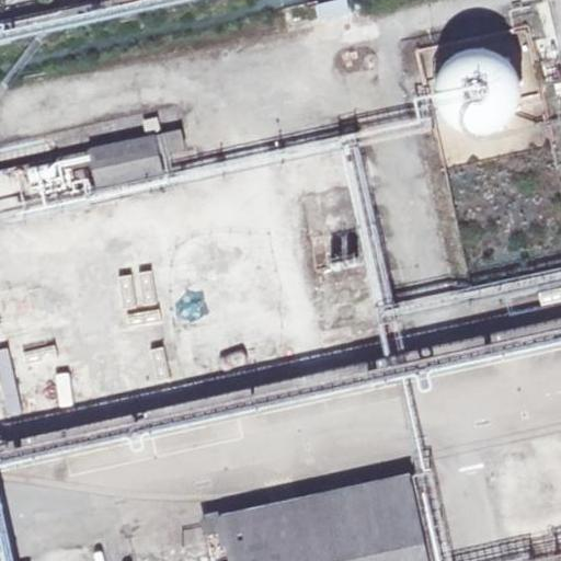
[(0,45),(12,43),(10,32),(0,34),(0,45)]
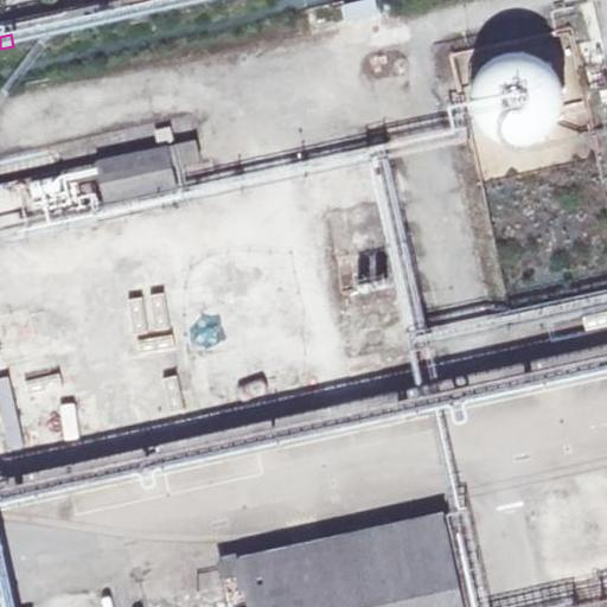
[(561,106),(561,102),(561,101),(561,96),(560,90),(557,83),(555,80),(553,75),(549,71),(543,65),(538,63),(535,62),(532,61),(526,59),(518,58),(511,59),(508,61),(503,62),(499,63),(496,65),(492,69),(489,71),(484,77),(483,81),(480,85),(478,94),(478,101),(478,108),(479,113),(480,116),(485,123),(490,129),(493,133),(497,135),(500,138),(504,139),(508,140),(511,141),(518,142),(524,141),(532,140),(540,136),(542,135),(547,132),(550,128),(553,125),(555,122),(557,119),(558,113),(560,110),(561,106)]
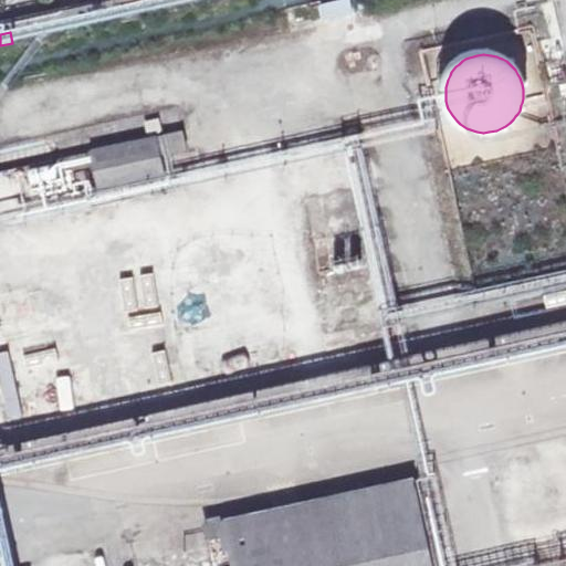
[(187,146),(182,128),(158,134),(163,152),(187,146)]
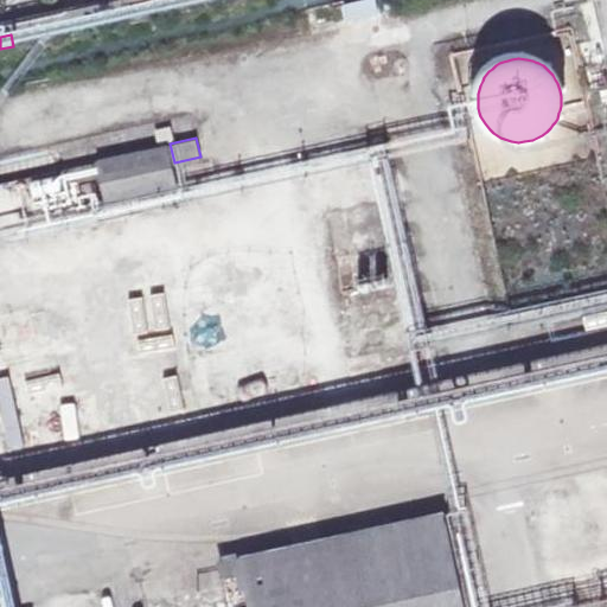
[(177,184),(172,164),(168,145),(96,161),(106,200),(177,184)]
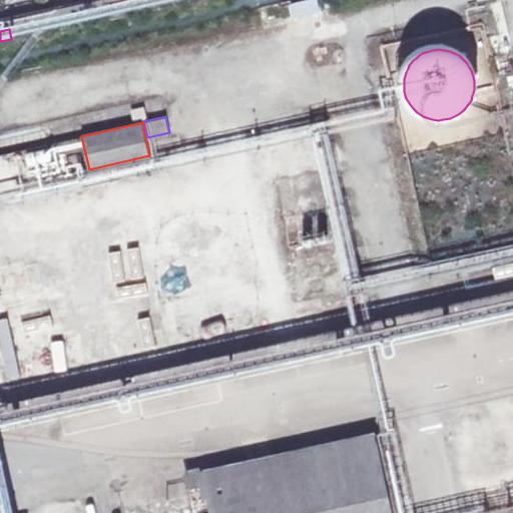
[(502,208),(501,202),(501,201),(499,197),(498,194),(494,189),(492,186),(490,184),(485,181),(482,179),(479,178),(475,177),(473,176),(468,176),(466,176),(462,176),(459,177),(454,178),(452,179),(448,181),(447,182),(444,184),(442,187),(439,189),(437,193),(434,198),(433,202),(432,205),(432,212),(433,218),(435,225),(438,230),(440,233),(442,236),(444,238),(448,240),(451,242),(454,243),(458,245),(461,246),(464,246),(469,246),(472,246),(475,245),(478,244),(482,243),(485,241),(487,240),(490,238),(494,234),(498,228),(500,222),(501,218),(502,215),(502,208)]
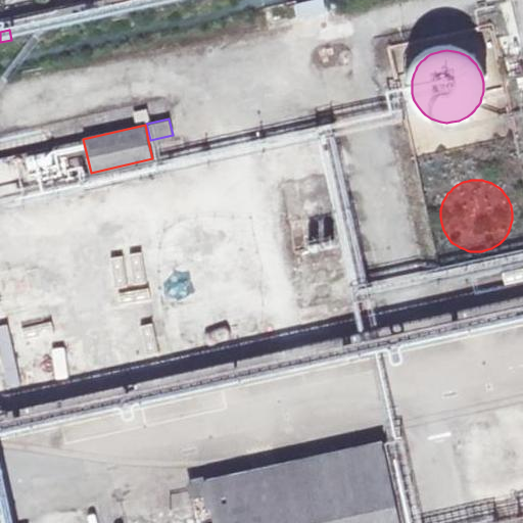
[(369,291),(364,265),(352,268),(359,294),(369,291)]
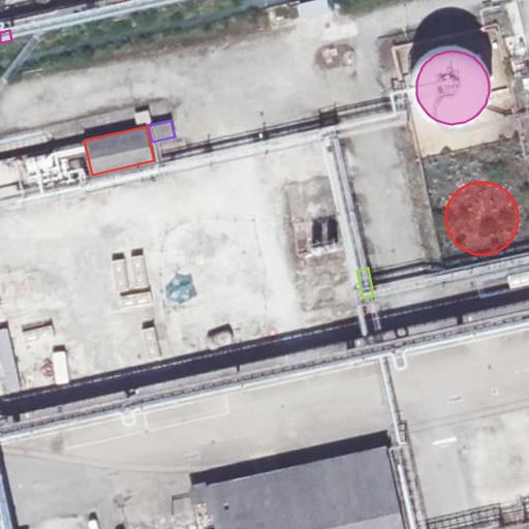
[(406,528),(393,466),(195,509),(198,528),(406,528)]
